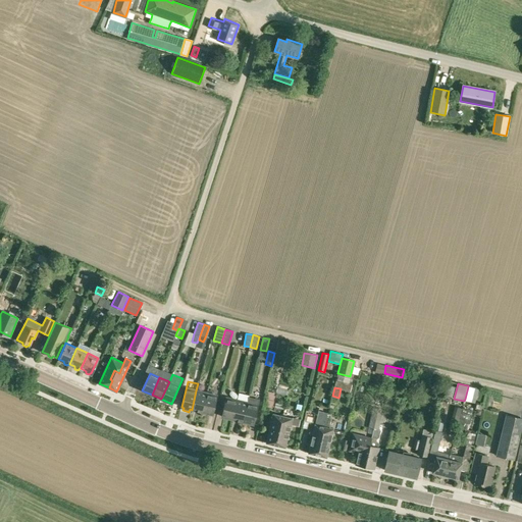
[(196,390),(192,410),(202,412),(206,394),(196,390)]
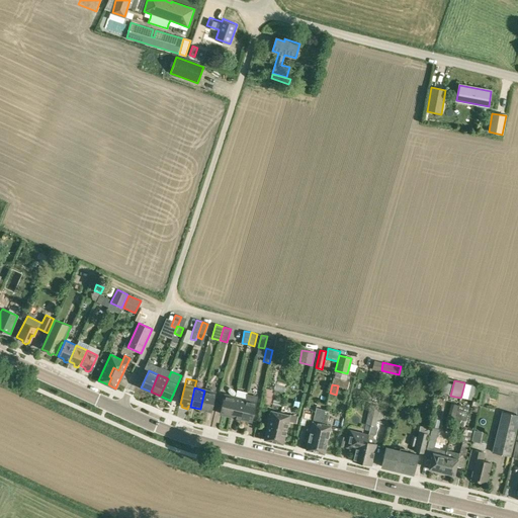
[(270,404),(273,392),(265,390),(263,402),(270,404)]
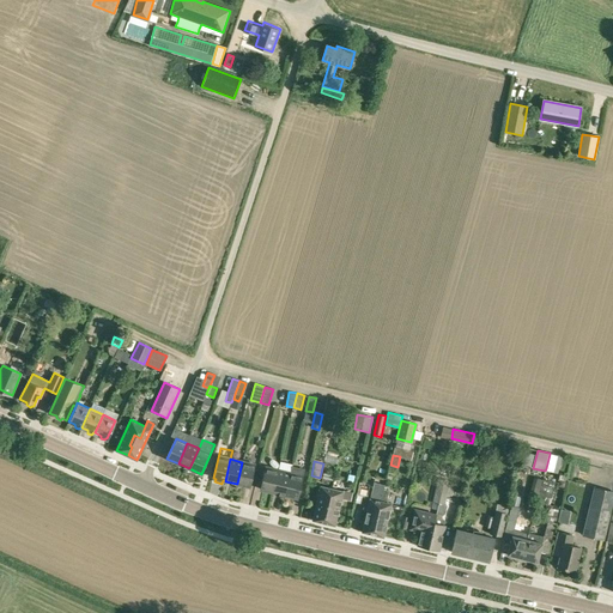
[(242,462),(237,484),(249,486),(255,465),(242,462)]
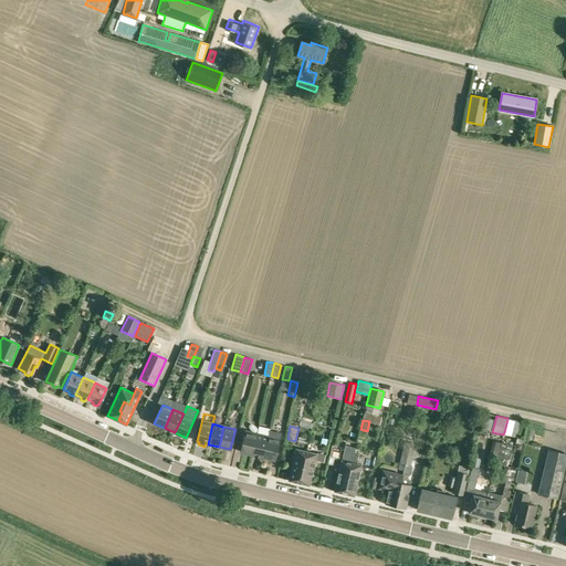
[(269,437),(263,457),(275,460),(282,433),(270,430),(269,437)]
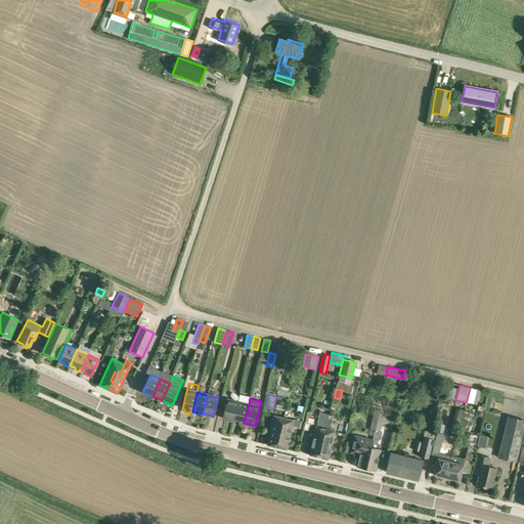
[(222,418),(233,421),(237,402),(227,399),(222,418)]
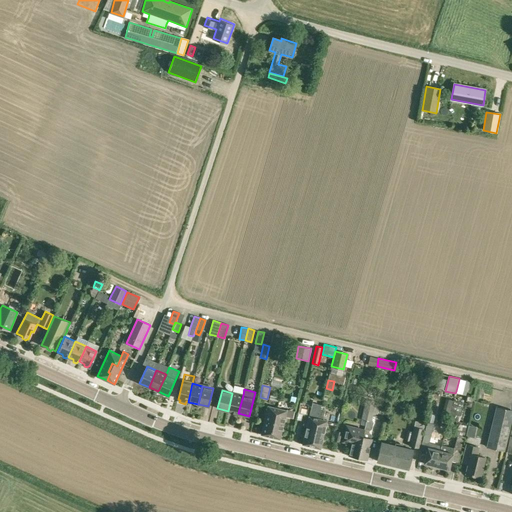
[(232,393),(228,411),(238,413),(243,395),(232,393)]
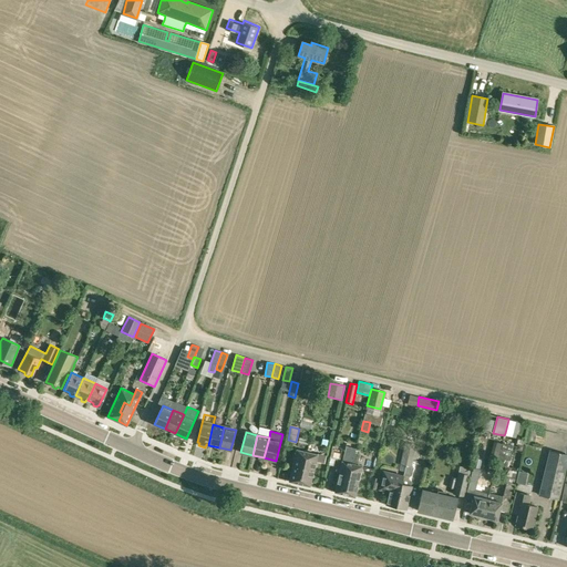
[(493,441),(491,451),(500,453),(502,443),(493,441)]
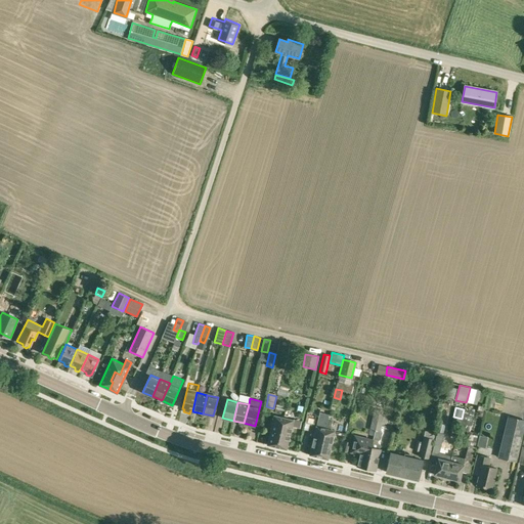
[(460,429),(470,432),(475,412),(465,409),(460,429)]
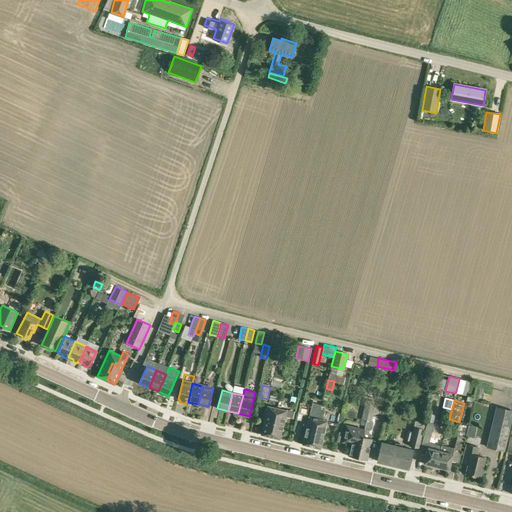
[(361,420),(366,421),(372,423),(374,414),(378,415),(380,405),(365,402),(361,420)]
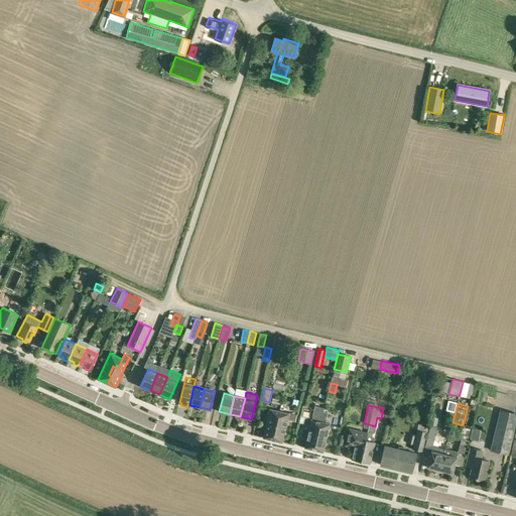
[(305,429),(309,430),(305,447),(313,449),(324,408),(314,406),(310,425),(306,424),(305,429)]
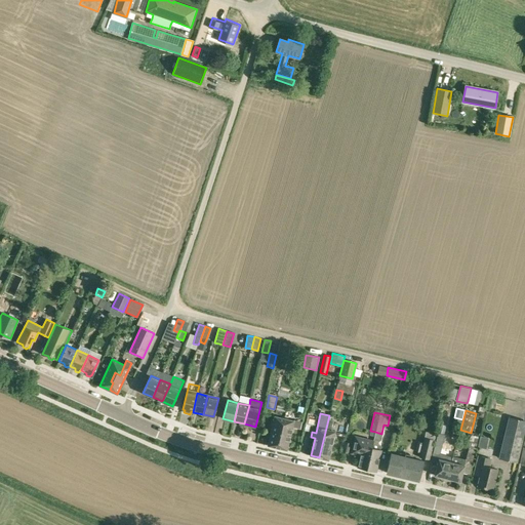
[(329,415),(319,457),(328,459),(335,432),(331,431),(333,420),(329,419),(330,415),(329,415)]
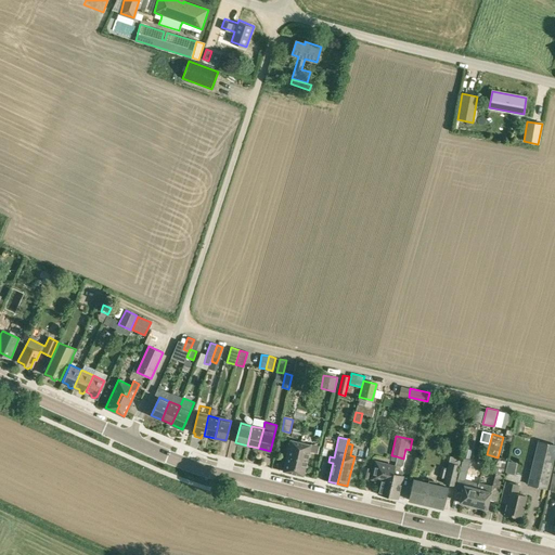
[(284,470),(294,474),(300,442),(291,440),(284,470)]
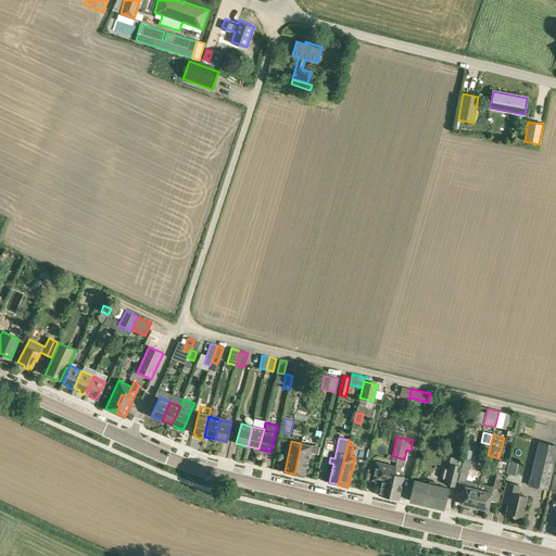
[(548,490),(555,457),(555,445),(539,442),(528,485),(548,490)]
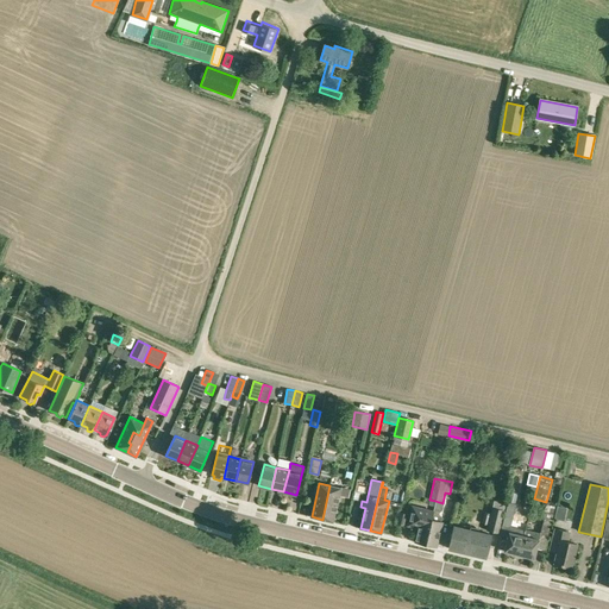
[(330,485),(322,520),(332,522),(339,495),(349,497),(351,489),(341,487),(340,489),(330,485)]
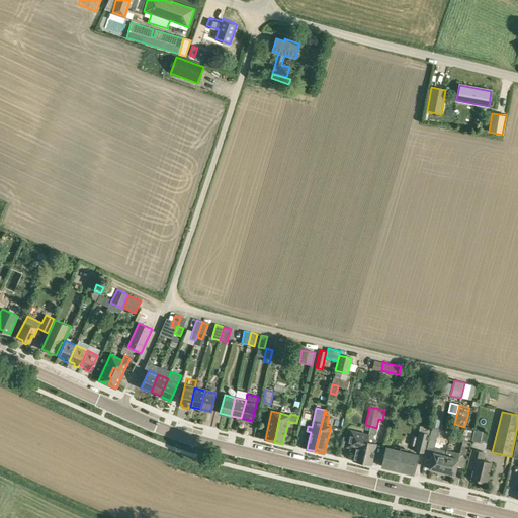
[(367,442),(362,463),(371,465),(376,444),(375,444),(376,440),(375,439),(373,438),(373,435),(374,435),(376,434),(377,428),(376,428),(370,426),(368,435),(369,435),(367,442)]
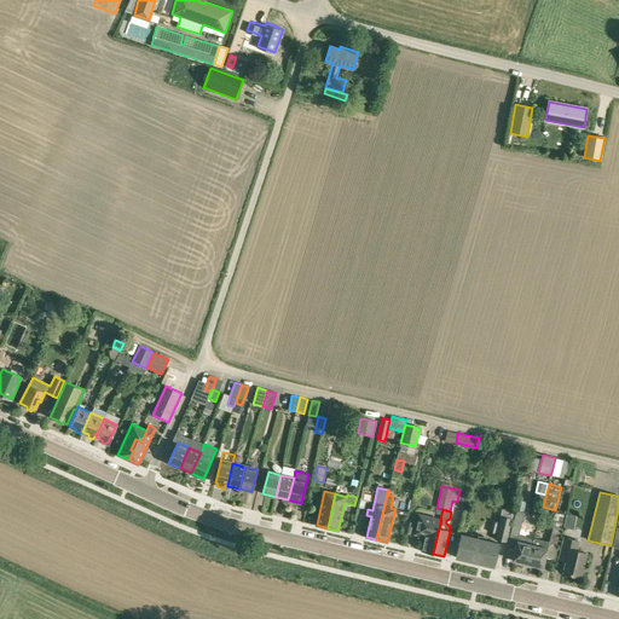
[(516,510),(508,547),(516,548),(519,536),(525,513),(516,510)]
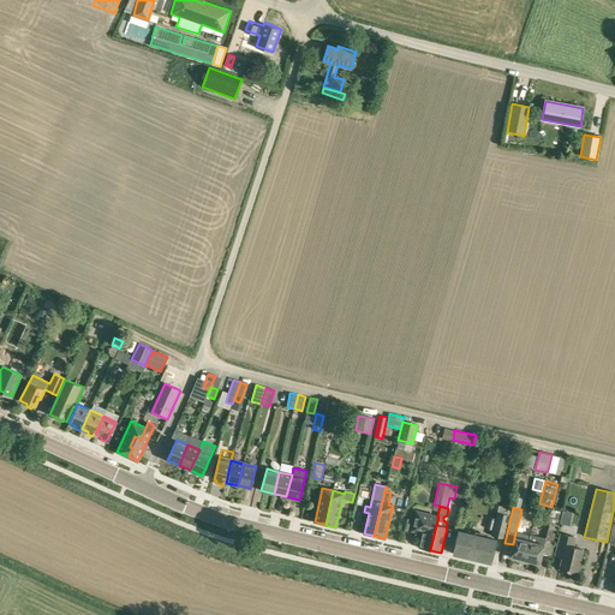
[(553,509),(551,517),(545,539),(554,542),(560,519),(561,512),(553,509)]
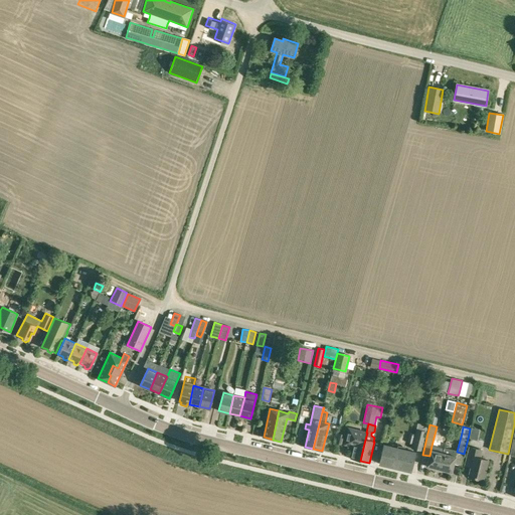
[(351,458),(360,461),(365,440),(367,433),(366,433),(349,428),(345,444),(354,446),(351,458)]
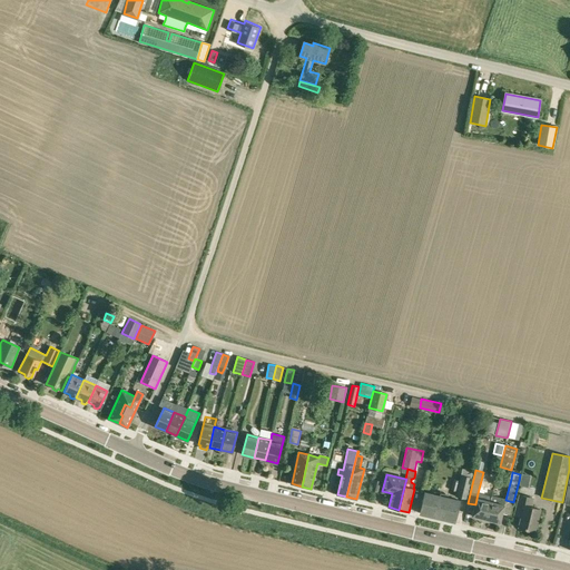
[(451,490),(457,491),(455,497),(468,500),(473,478),(461,474),(459,481),(453,479),(451,490)]
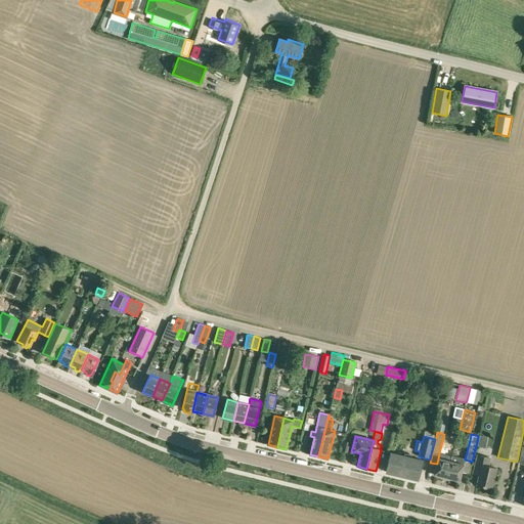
[(423,461),(391,452),(387,472),(418,479),(423,461)]
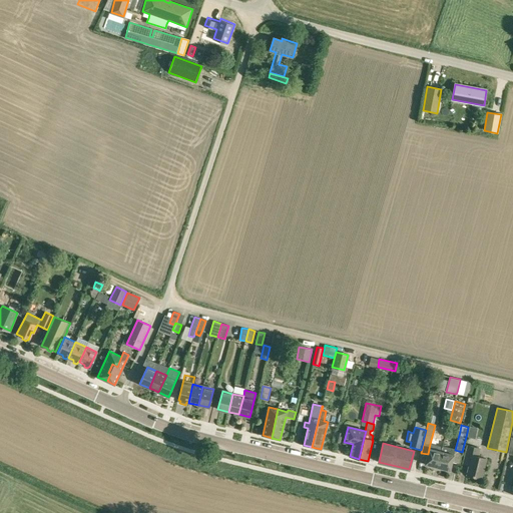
[(430,444),(428,454),(425,464),(438,467),(442,452),(441,451),(442,447),(430,444)]
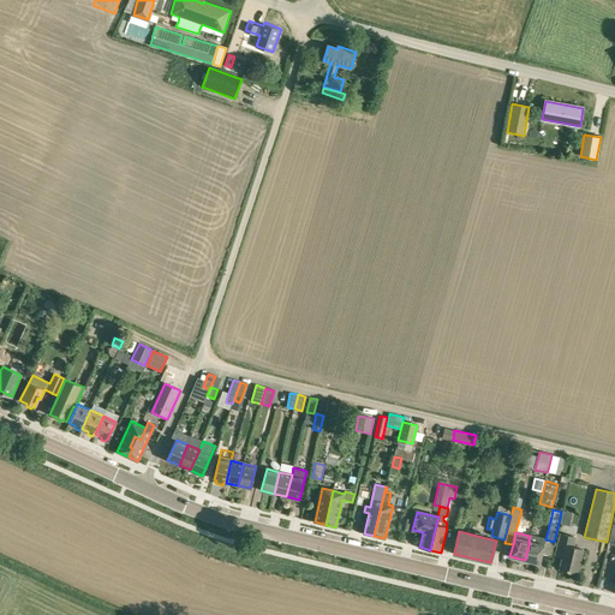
[(574,537),(561,535),(557,550),(565,551),(560,569),(568,571),(568,569),(577,572),(583,549),(572,547),(574,537)]
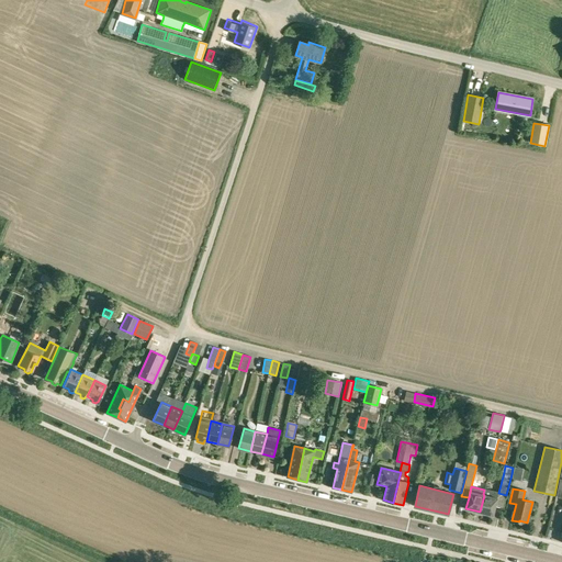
[(484,495),(480,512),(493,515),(497,498),(496,497),(497,493),(493,492),(492,496),(484,495)]
